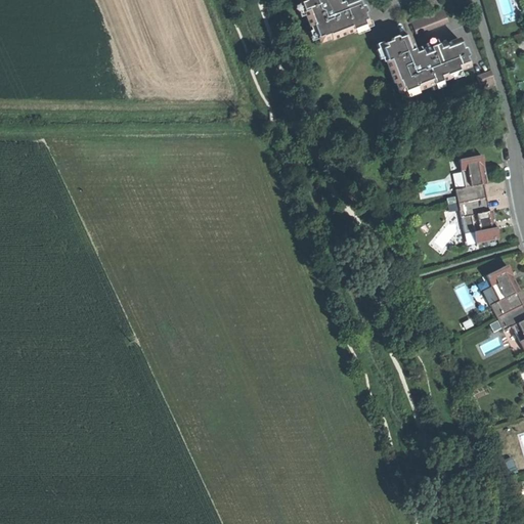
[(331,38),(332,40),(353,32),(353,30),(368,24),(358,0),(348,0),(339,4),(337,0),(299,0),(309,27),(313,26),(319,43),(331,38)]
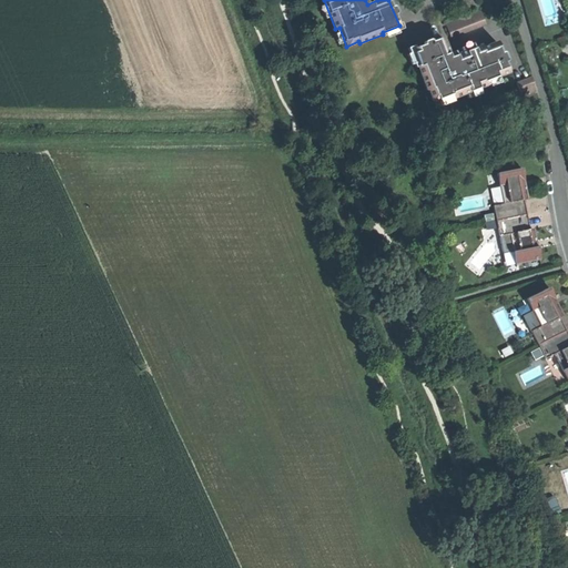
[(452,38),(486,24),(480,10),(446,23),(452,38)]
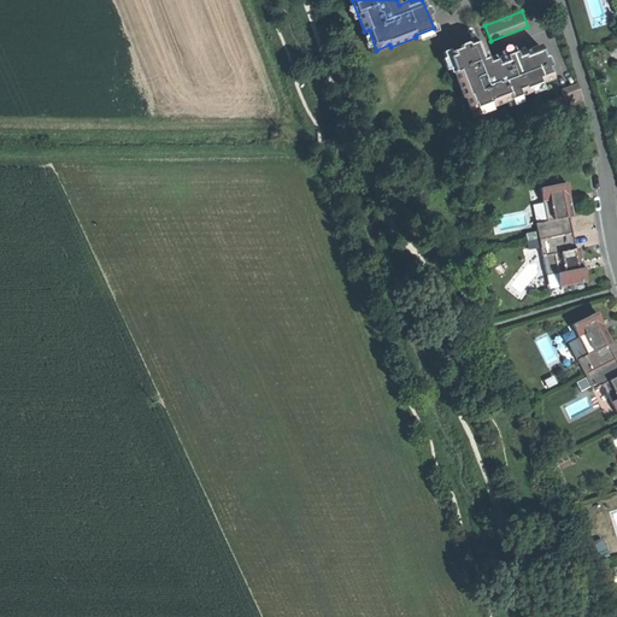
[(526,89),(553,78),(540,46),(524,52),(523,50),(505,57),(489,63),(481,41),(448,53),(456,71),(454,72),(464,99),(465,98),(470,110),(491,103),(493,106),(528,93),(526,89)]
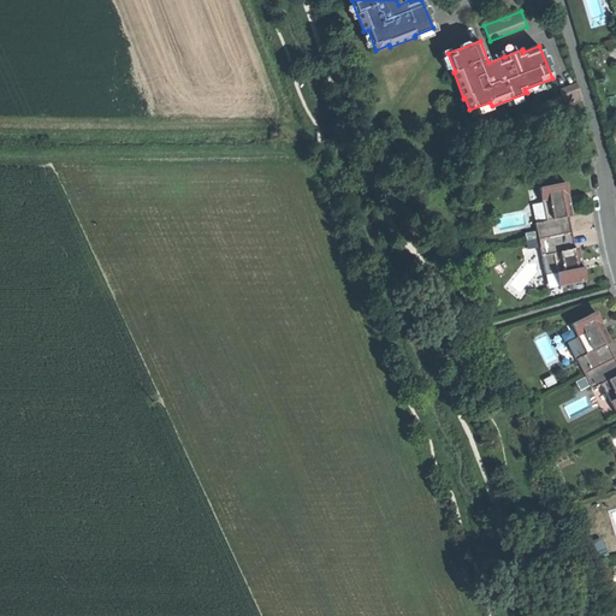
[(566,105),(582,99),(578,83),(561,89),(566,105)]
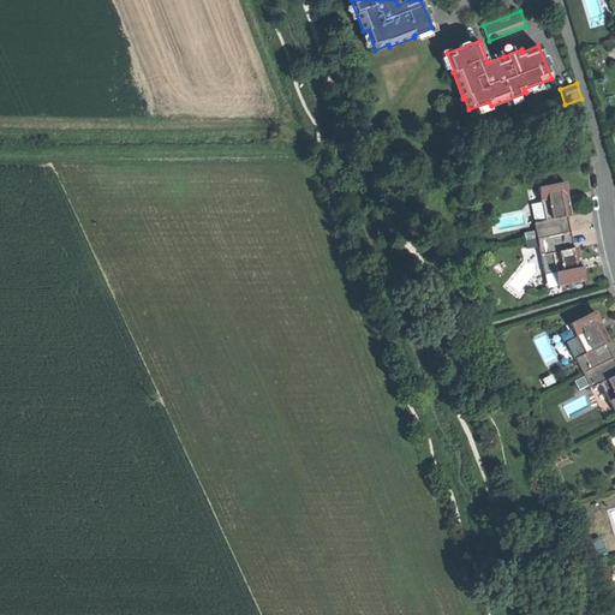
[(537,239),(571,233),(567,218),(569,218),(567,203),(563,203),(563,201),(562,198),(567,197),(565,183),(538,189),(545,221),(533,224),(537,239)]
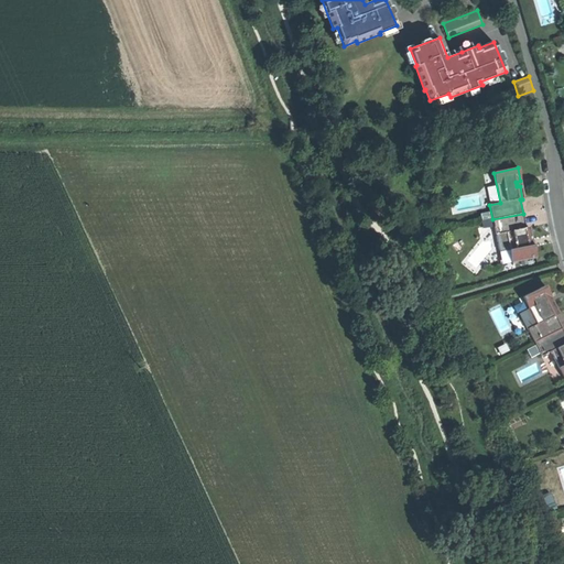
[(525,228),(523,214),(492,219),(496,236),(506,234),(512,263),(537,259),(533,246),(529,247),(529,245),(528,241),(531,241),(529,228),(525,228)]
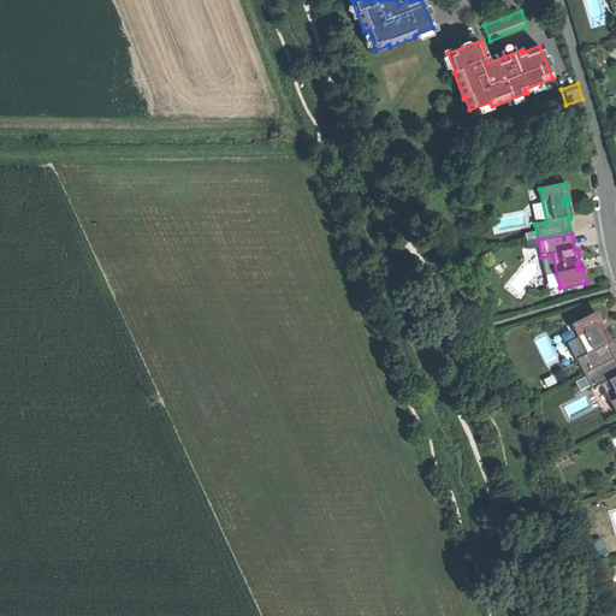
[(584,374),(614,360),(606,345),(609,344),(603,331),(599,332),(598,330),(597,327),(602,325),(596,313),(572,325),(579,339),(586,355),(576,360),(584,374)]
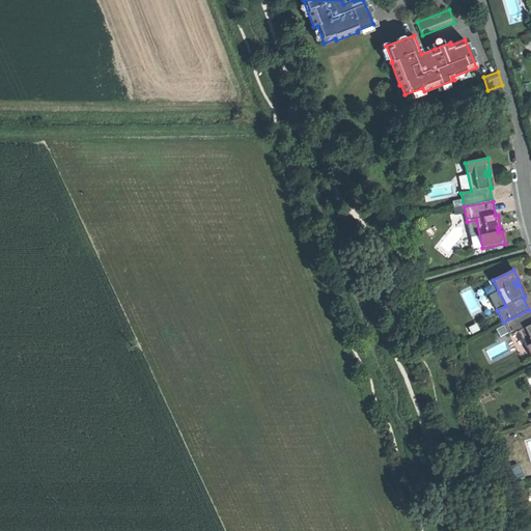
[(505,306),(499,292),(491,297),(497,310),(505,306)]
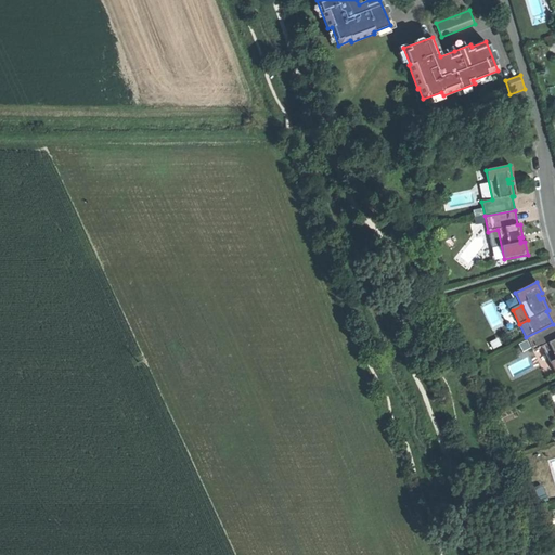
[(554,326),(553,324),(526,337),(533,351),(542,347),(554,372),(554,326)]
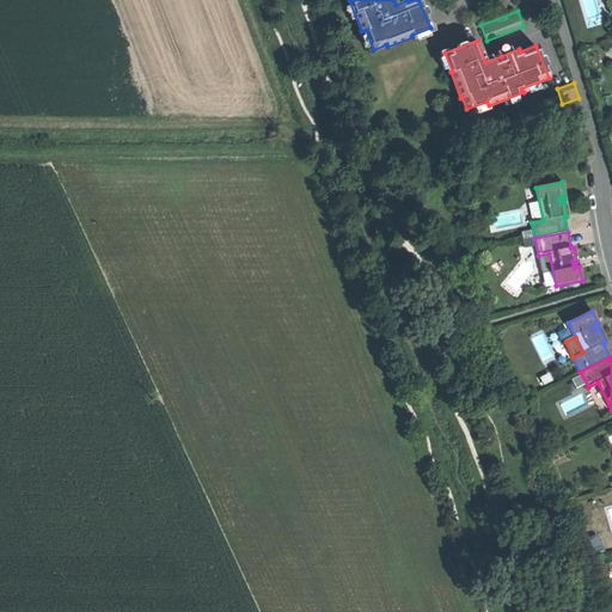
[(548,374),(540,378),(544,386),(552,383),(548,374)]
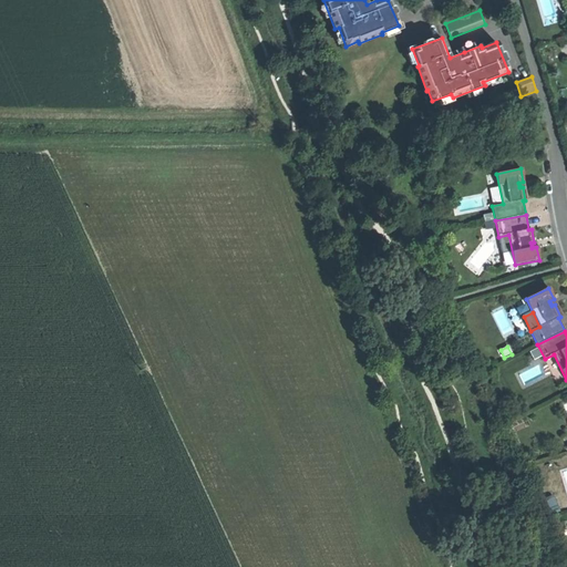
All buildings are outlined.
